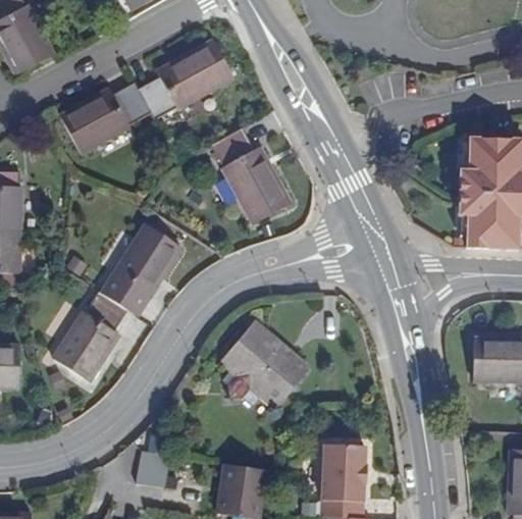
[(0,0),(0,45),(14,72),(54,51),(29,3),(25,4),(23,0),(0,0)]
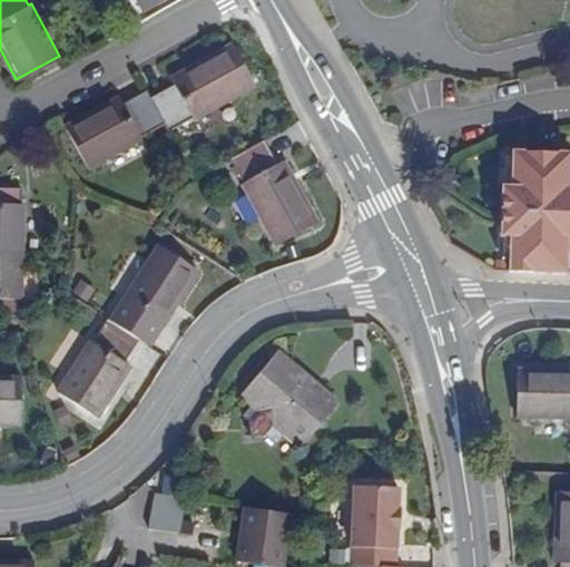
[(137,0),(143,10),(161,0),(137,0)]
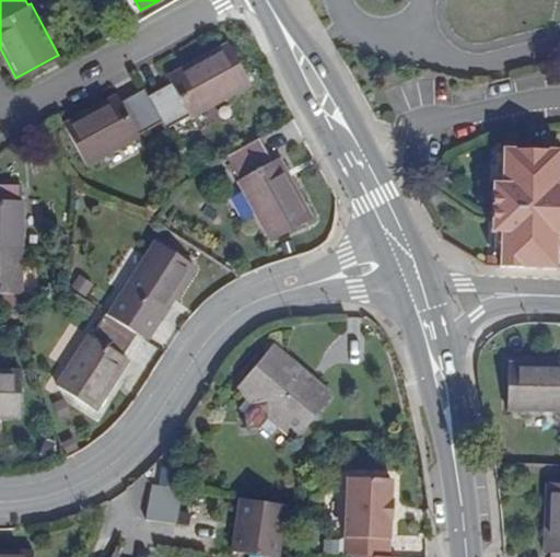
[(116,93),(63,123),(86,163),(139,135),(137,131),(162,118),(165,126),(189,113),(190,116),(252,82),(229,39),(167,73),(171,80),(149,93),(146,86),(120,101),(116,93)]
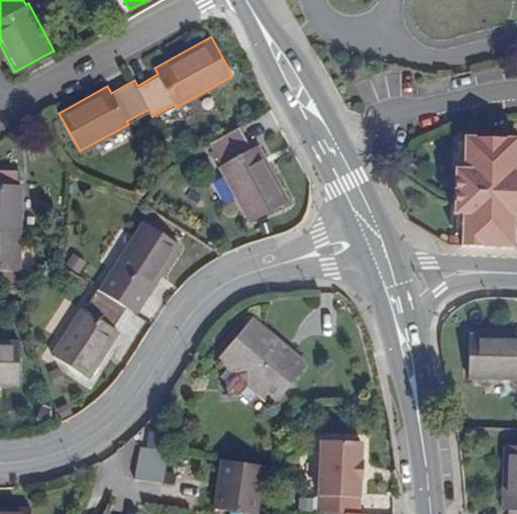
[(241,124),(209,141),(220,164),(219,165),(247,220),(288,199),(259,142),(252,146),(241,124)]
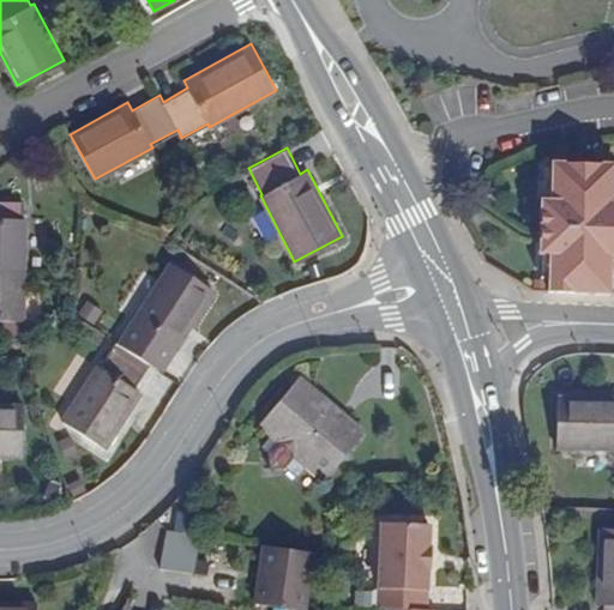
[(613,182),(613,167),(613,164),(552,163),(552,201),(539,201),(537,254),(540,254),(548,255),(548,281),(548,294),(613,295),(613,289),(613,271),(613,260),(613,182)]
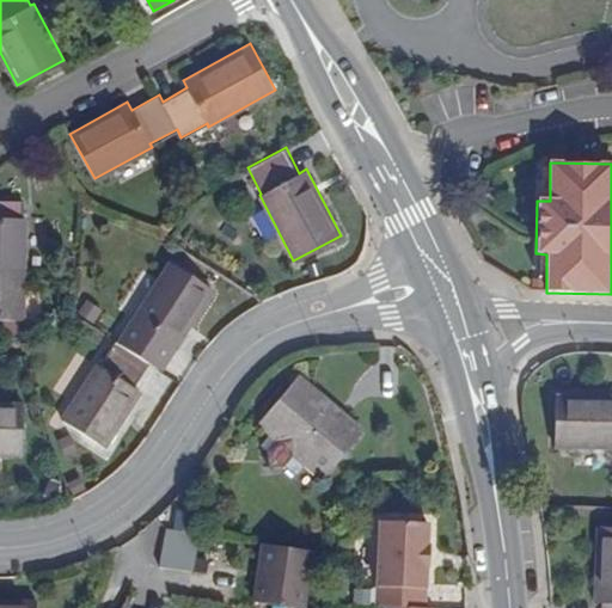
[(0,335),(20,336),(20,318),(24,318),(26,216),(23,216),(24,198),(0,197),(0,335)]
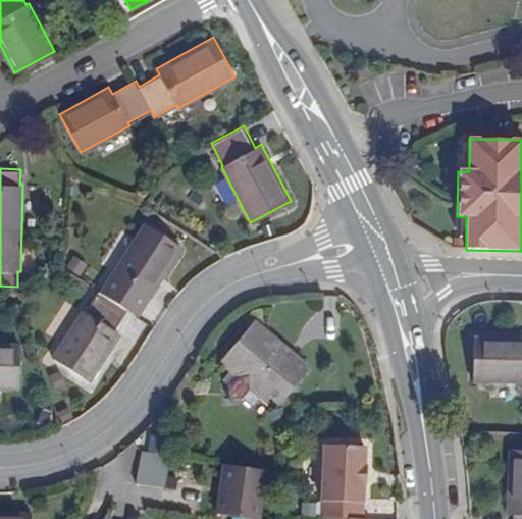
[(180,245),(144,222),(114,270),(115,271),(103,293),(98,290),(86,310),(83,309),(53,358),(90,380),(118,332),(114,330),(127,307),(133,309),(144,290),(151,294),(180,245)]
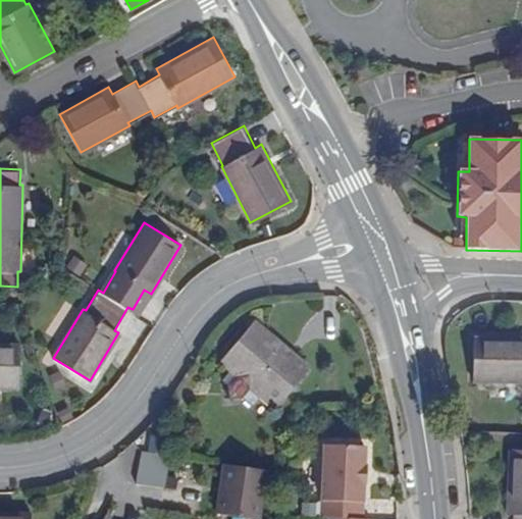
[(254,323),(220,363),(230,371),(222,380),(227,385),(228,398),(241,397),(252,405),(260,395),(274,407),(286,392),(296,392),(295,382),(307,367),(254,323)]
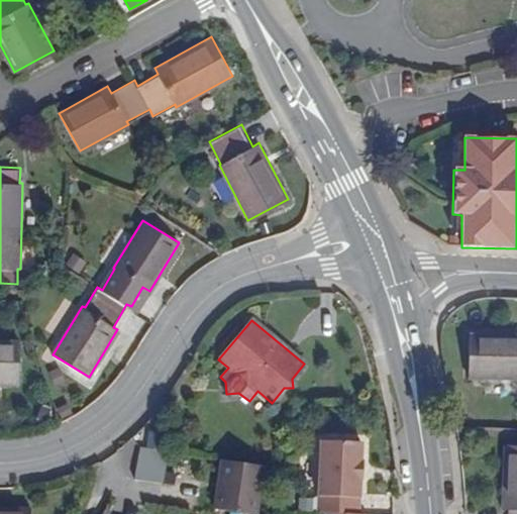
[(516,334),(469,333),(468,379),(516,379),(516,334)]
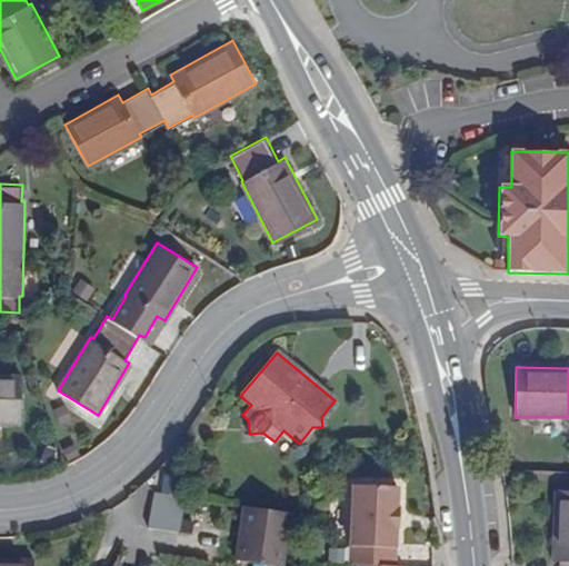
[(0,421),(20,421),(21,375),(0,374),(0,421)]
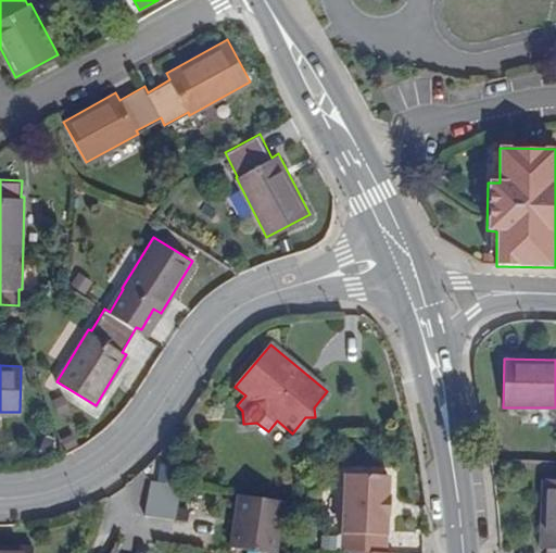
[(349,551),(383,552),(384,516),(388,516),(388,498),(386,498),(387,477),(343,475),(340,551),(349,551)]
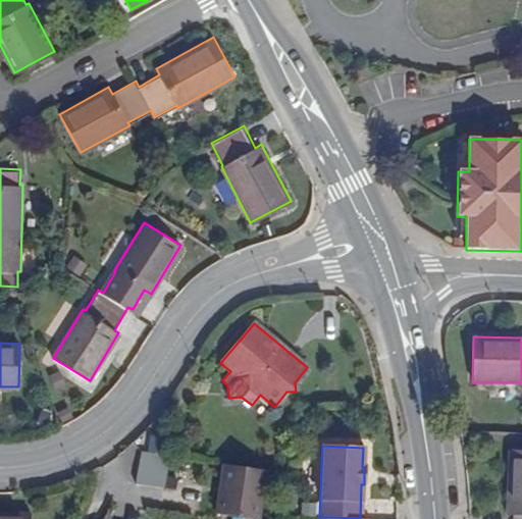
[(521,518),(521,450),(509,450),(508,514),(513,514),(513,518),(521,518)]
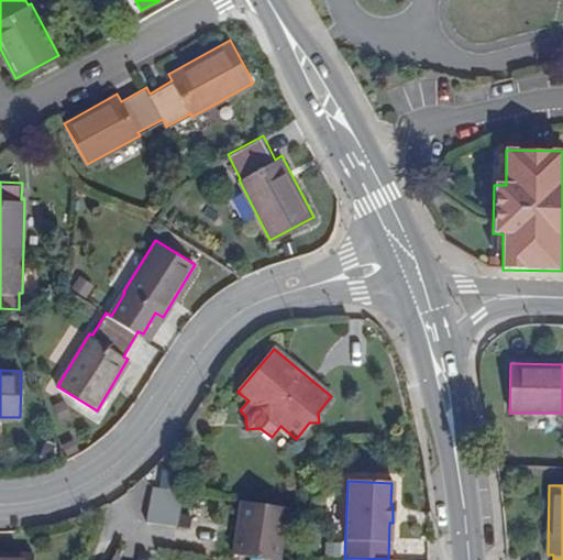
[(150,486),(143,519),(169,523),(174,523),(181,492),(150,486)]
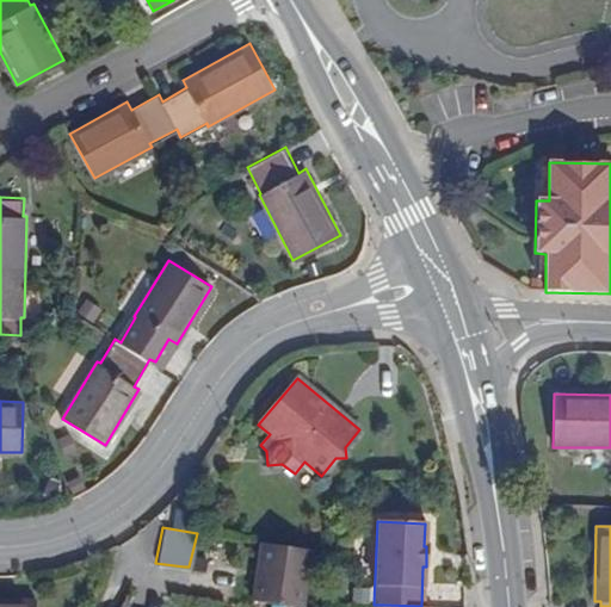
[(301,606),(310,550),(260,543),(251,600),(295,606),(301,606)]
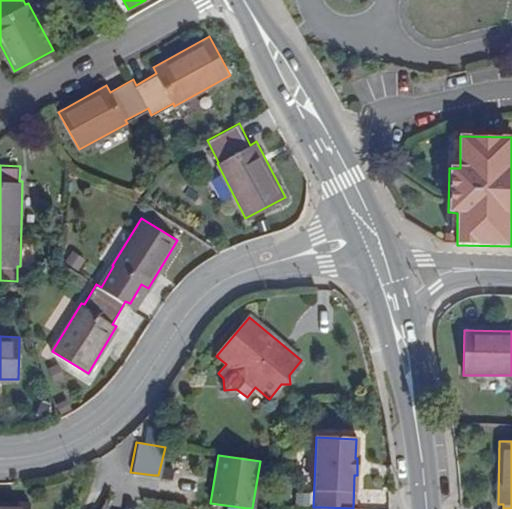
[(151,489),(154,475),(118,471),(112,484),(151,489)]
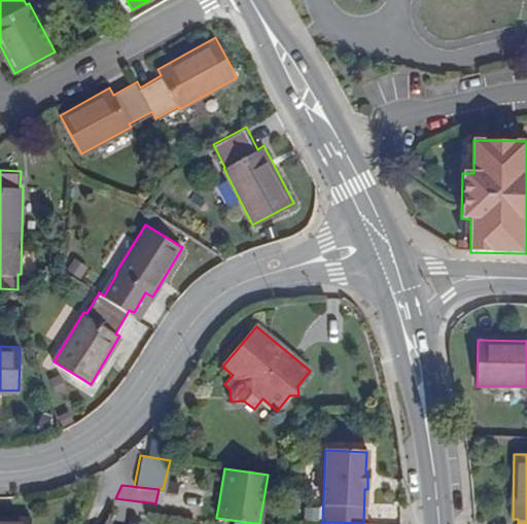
All buildings are outlined.
